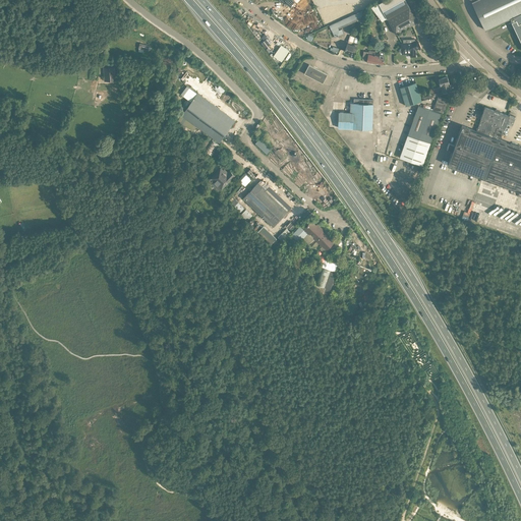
[(384,0),(379,3),(387,18),(409,6),(405,0),(384,0)]
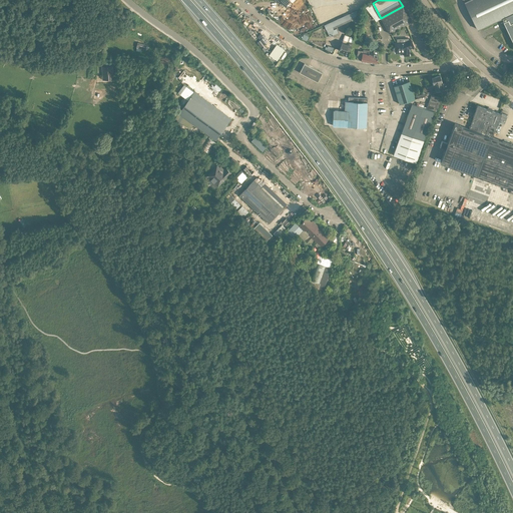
[(512,0),(463,0),(478,29),(502,18),(512,41),(512,0)]
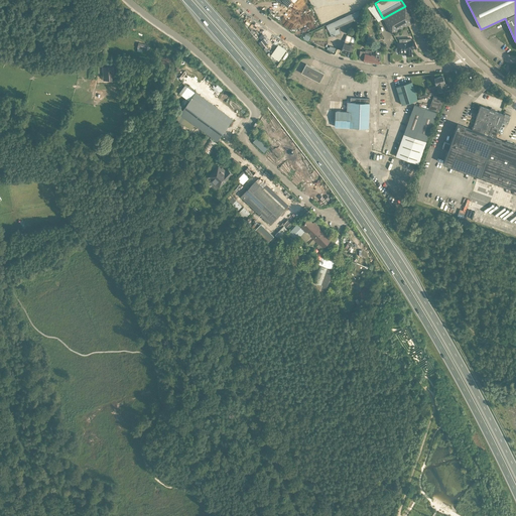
[(405,6),(383,18),(391,34),(413,22),(405,6)]
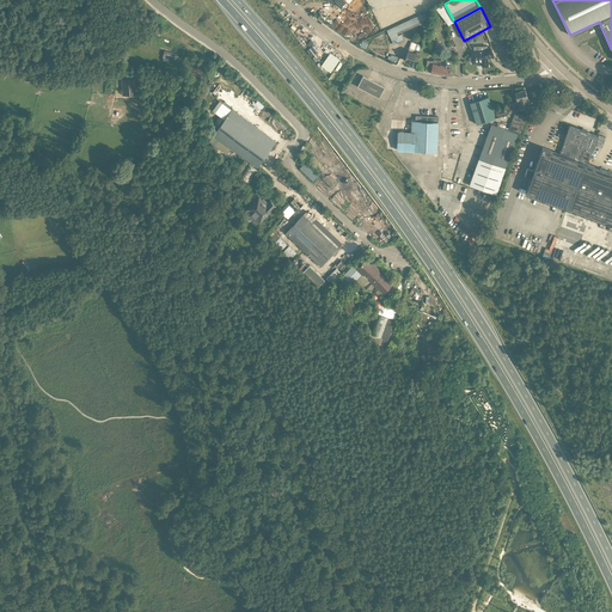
[(287,12),(282,8),(277,14),(283,18),(287,12)]
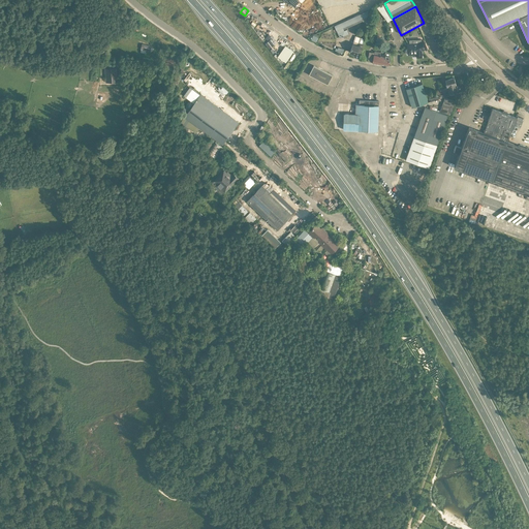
[(343,30),(367,20),(368,9),(334,26),(336,30),(340,37),(344,36),(345,38),(350,36),(347,30),(344,31),(343,30)]
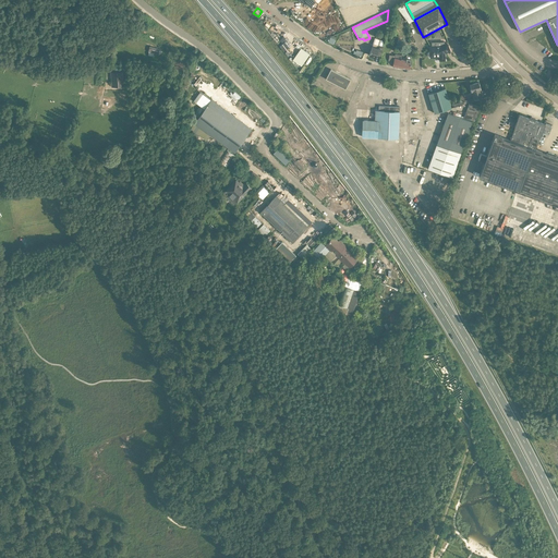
[(375,38),(373,43),(370,56),(375,57),(376,55),(380,56),(384,46),(384,41),(375,38)]
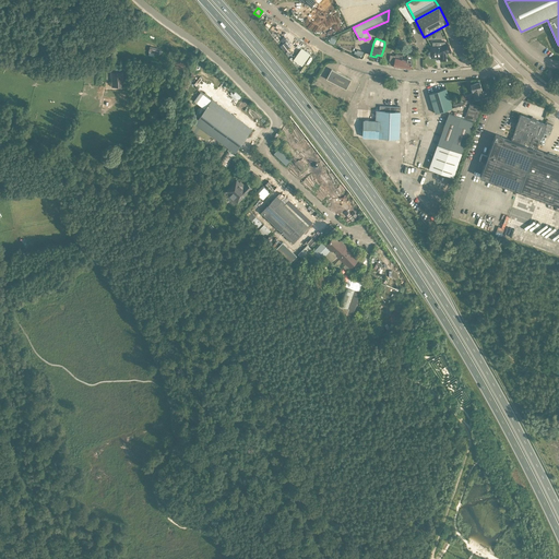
[(284,51),(289,47),(286,42),(281,46),(284,51)]
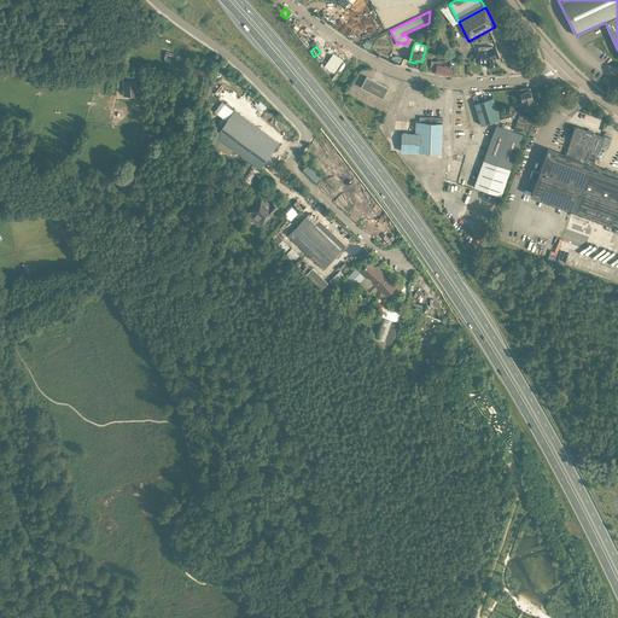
[(476,63),(477,63),(477,64),(483,64),(483,63),(487,63),(487,68),(493,68),(493,59),(499,57),(495,47),(489,50),(489,51),(478,51),(478,56),(476,56),(476,58),(474,58),(474,59),(473,59),(473,60),(474,62),(474,63),(476,63)]
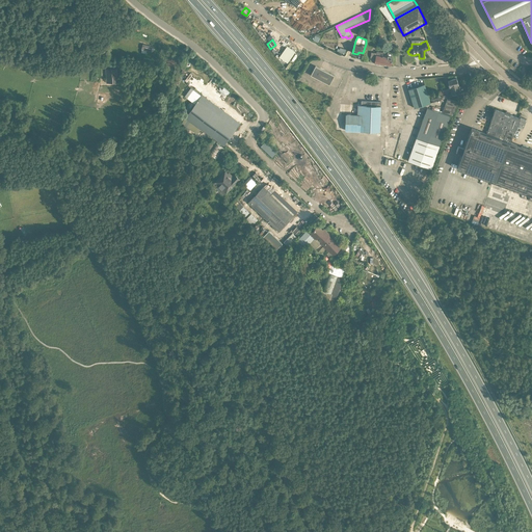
[(276,46),(271,50),(275,55),(281,51),(276,46)]
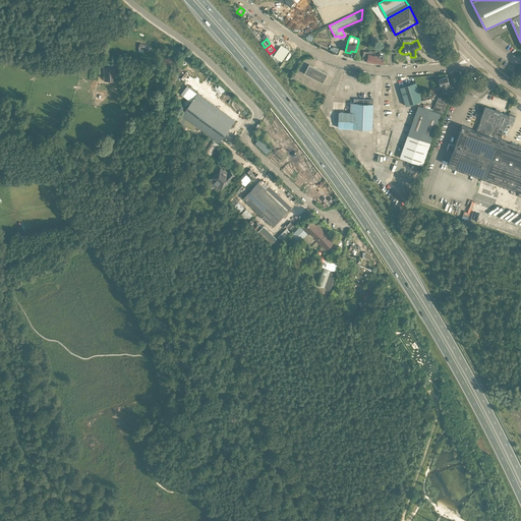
[(289,50),(282,46),(275,57),(281,61),(289,50)]
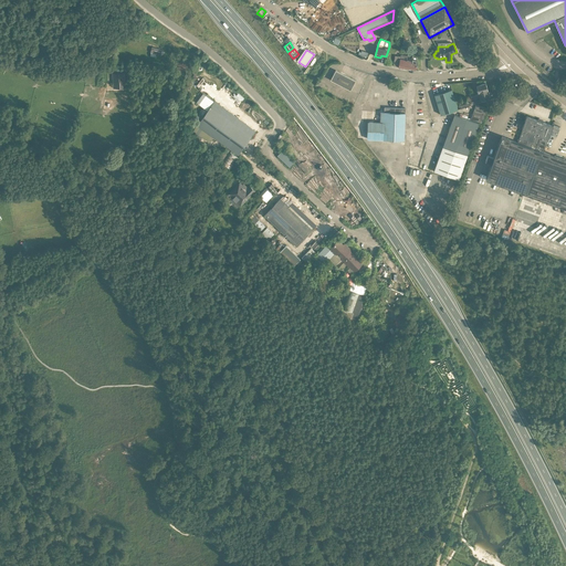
[(407,63),(407,60),(407,55),(400,54),(400,56),(395,55),(394,64),(399,65),(399,67),(408,69),(409,64),(407,63)]
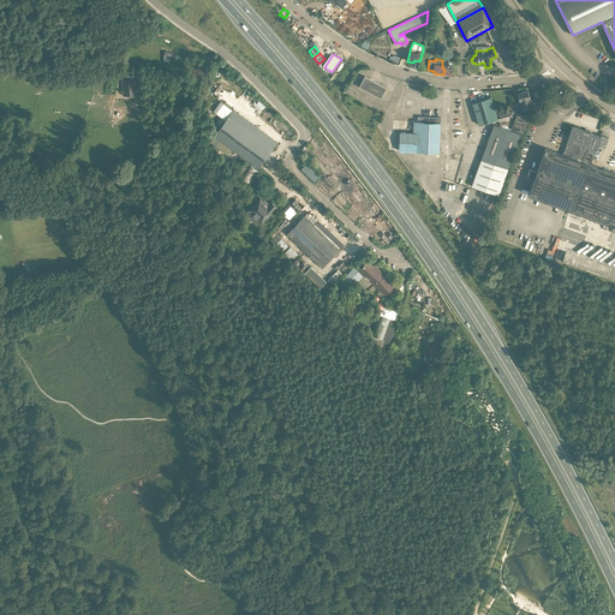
[(445,70),(443,75),(452,77),(452,71),(454,71),(453,60),(448,59),(447,65),(445,64),(445,65),(442,65),(442,69),(445,70)]
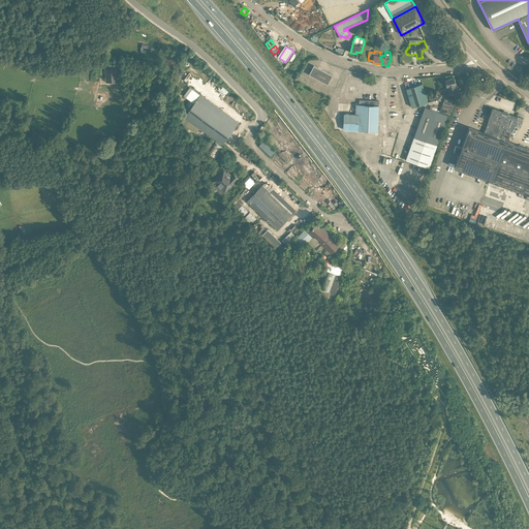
[(328,85),(333,75),(314,66),(309,74),(328,85)]
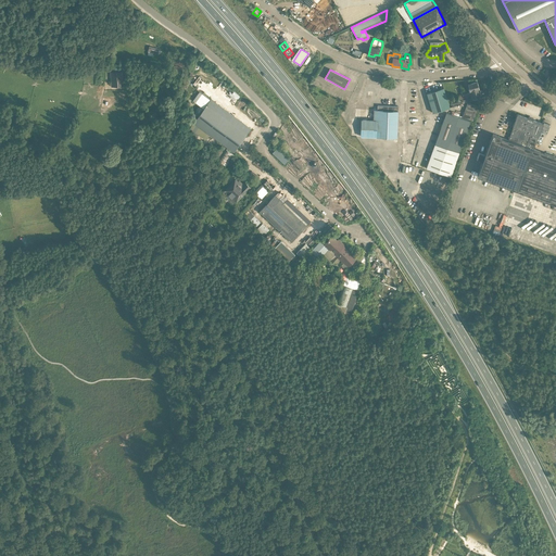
[(125,89),(123,72),(111,73),(112,84),(119,84),(121,89),(125,89)]
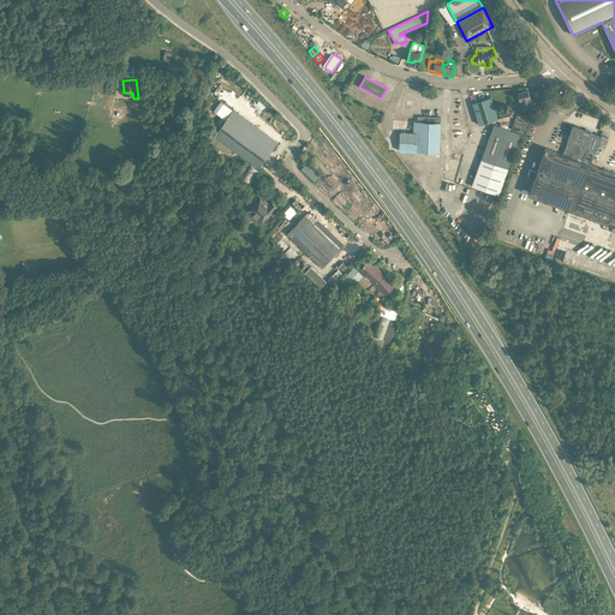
[(523,109),(526,108),(532,106),(527,90),(518,93),(520,101),(518,101),(519,102),(508,106),(509,107),(506,108),(507,113),(500,114),(501,118),(518,113),(517,109),(523,108),(523,109)]
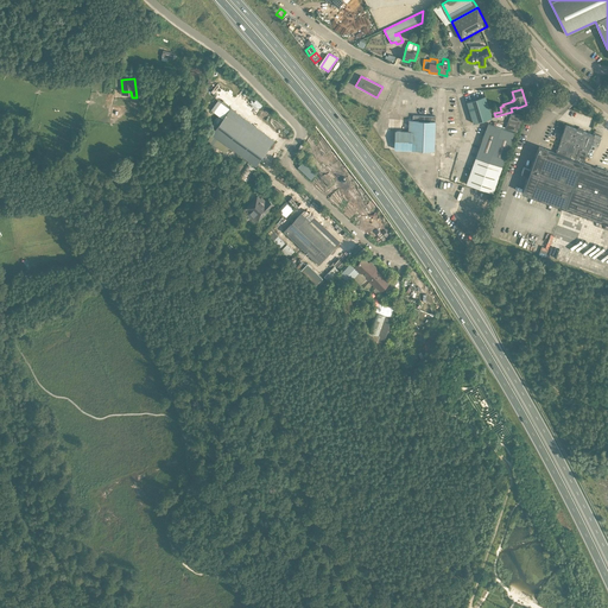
[(485,96),(467,101),(473,124),(492,118),(485,96)]
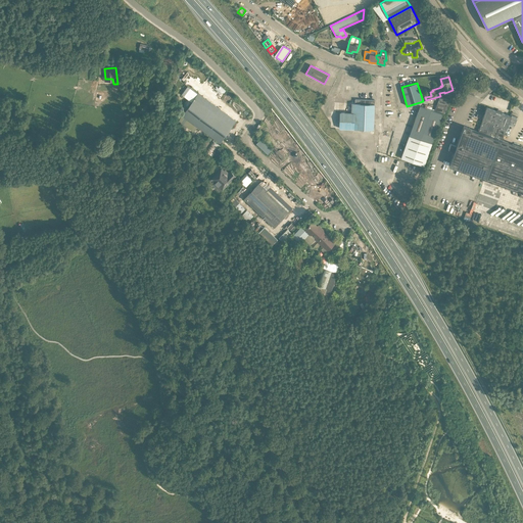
[(184,96),(192,102),(194,98),(198,93),(191,88),(184,96)]
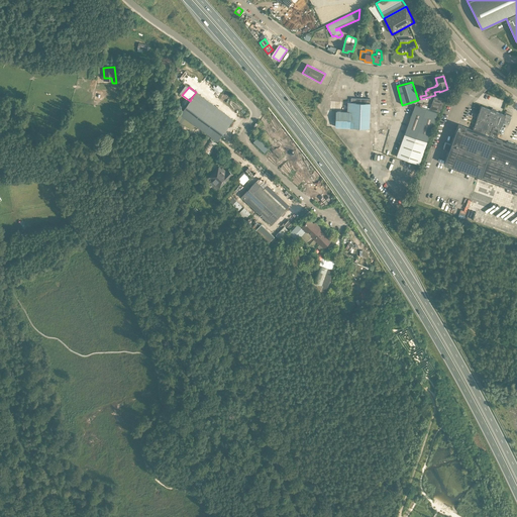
[(434,96),(429,110),(439,113),(444,100),(434,96)]
